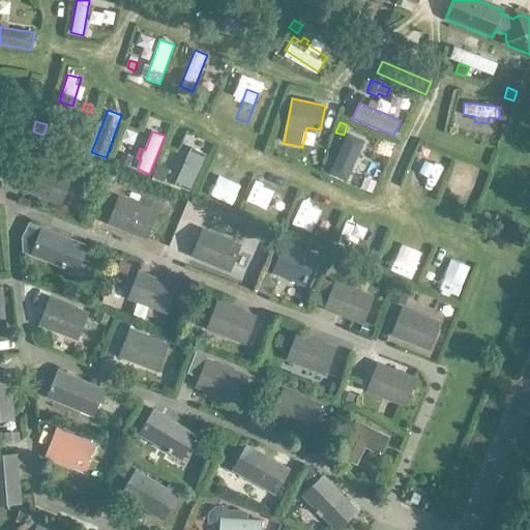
[(349,134),(331,174),(348,181),(357,159),(361,162),(365,153),(361,151),(365,141),(349,134)]
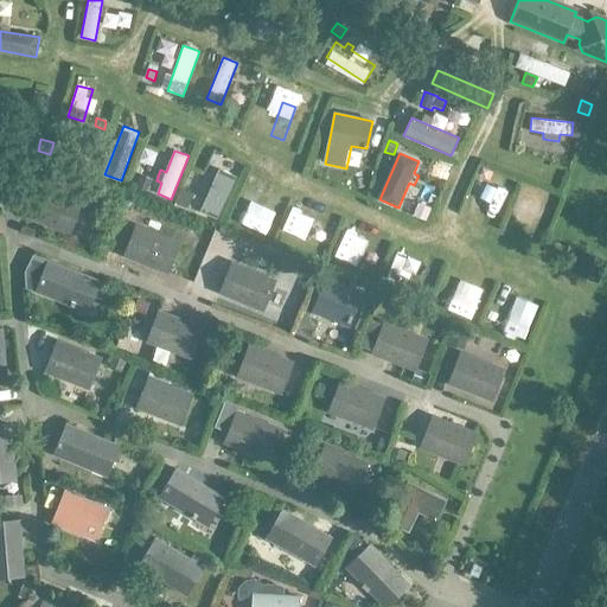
[(29,171),(18,198),(31,203),(25,216),(70,234),(81,204),(38,187),(43,176),(29,171)]
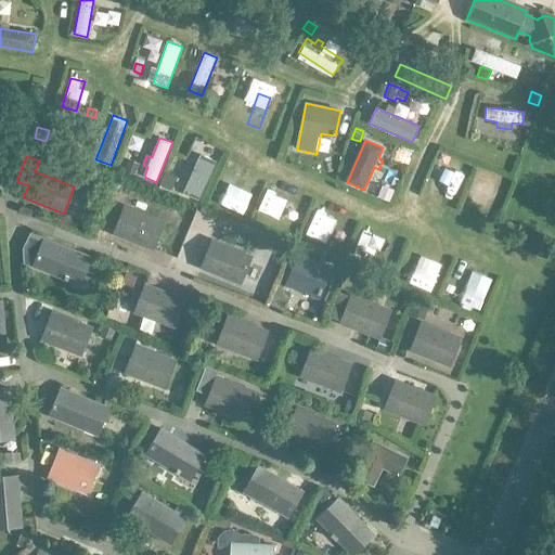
[(201,201),(215,164),(203,159),(189,195),(201,201)]
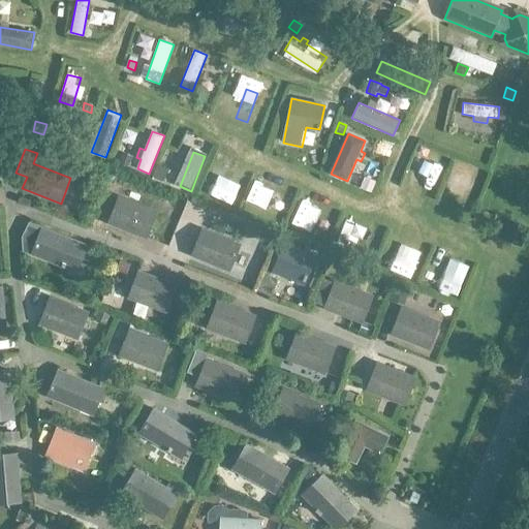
[(129,165),(132,156),(125,153),(121,162),(129,165)]
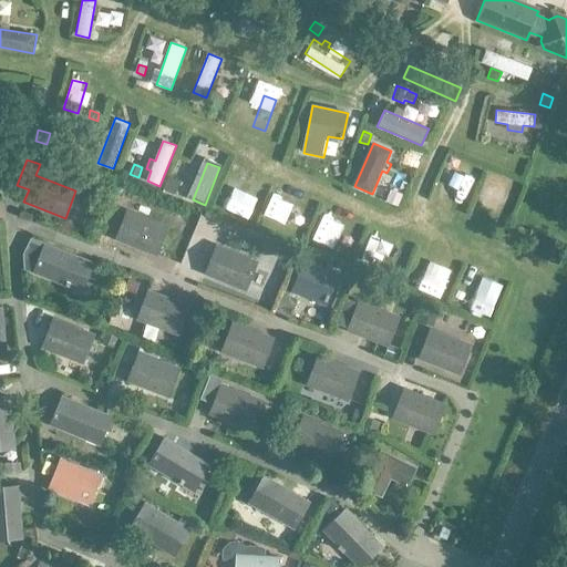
[(254,219),(268,184),(256,179),(250,193),(246,191),(243,198),(248,200),(243,215),(254,219)]
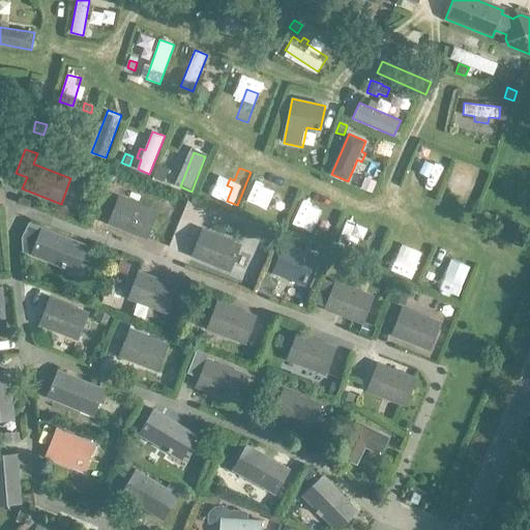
[(170,172),(160,169),(157,177),(168,180),(170,172)]
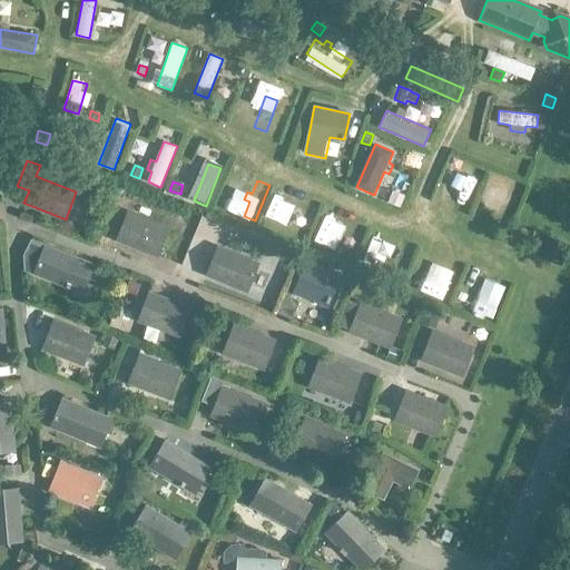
[(127,212),(116,239),(158,255),(168,228),(127,212)]
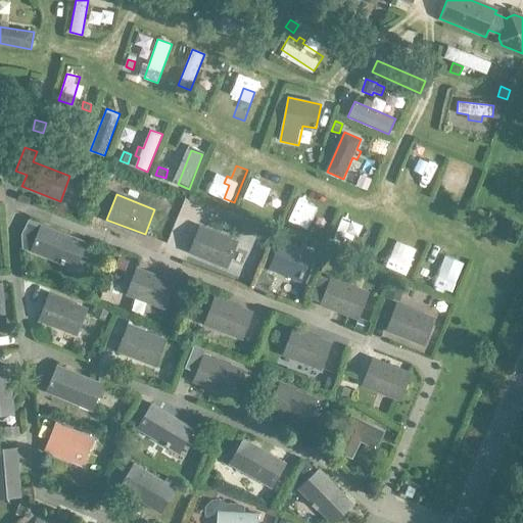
[(41,223),(30,250),(75,268),(80,255),(83,247),(86,240),(41,223)]
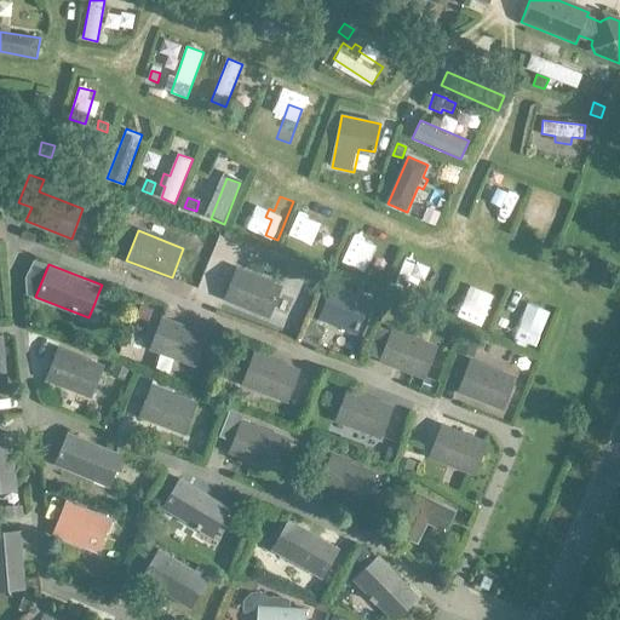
[(236,269),(224,298),(269,316),(281,286),(236,269)]
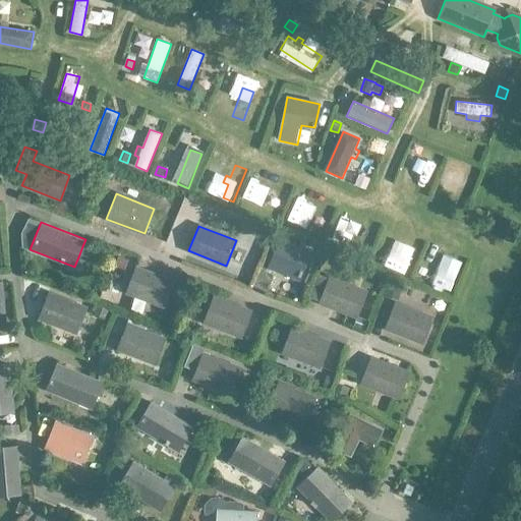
[(300,281),(312,249),(302,245),(301,249),(278,240),(267,267),(267,268),(275,272),(300,281)]
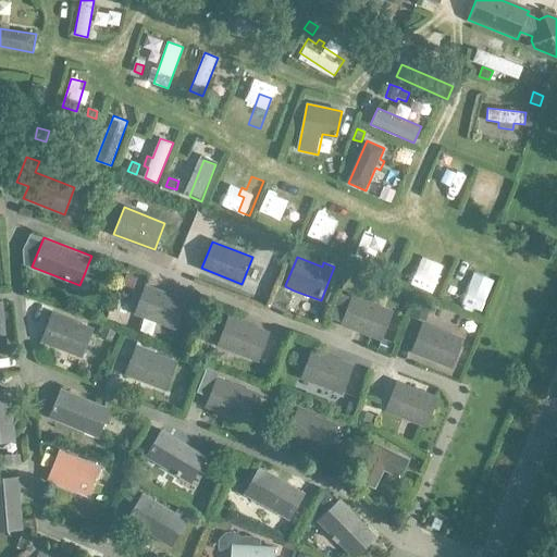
[(98,267),(88,263),(85,272),(95,275),(98,267)]
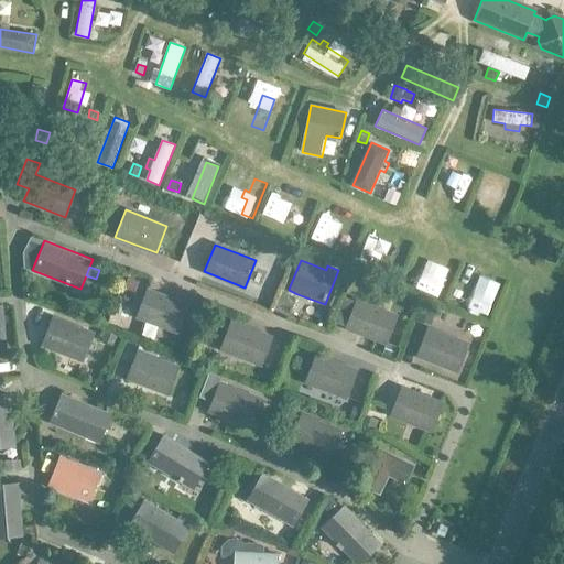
[(138,282),(128,279),(125,289),(134,292),(138,282)]
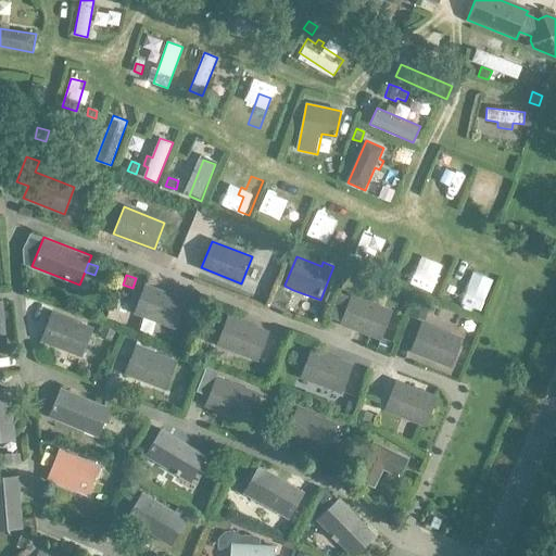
[(143,285),(134,312),(174,327),(185,300),(143,285)]
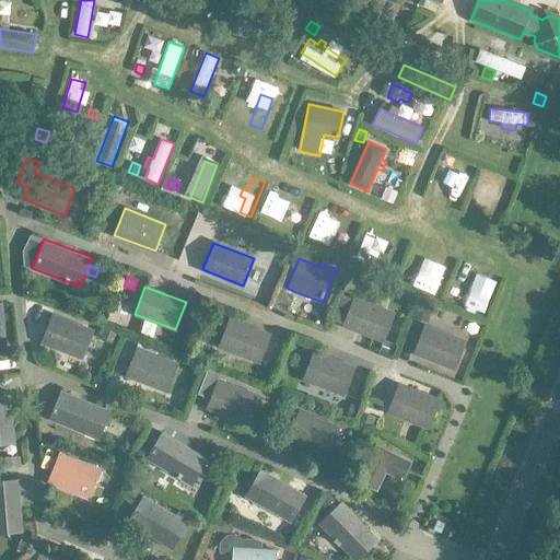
[(352,298),(352,299),(342,323),(342,325),(383,340),(393,314),(352,298)]
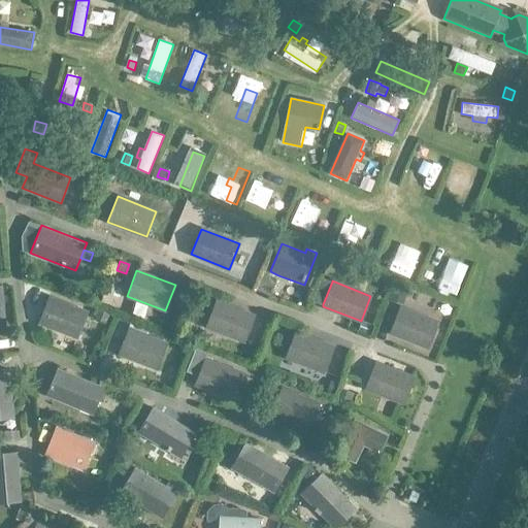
[(390,300),(401,304),(406,291),(395,287),(390,300)]
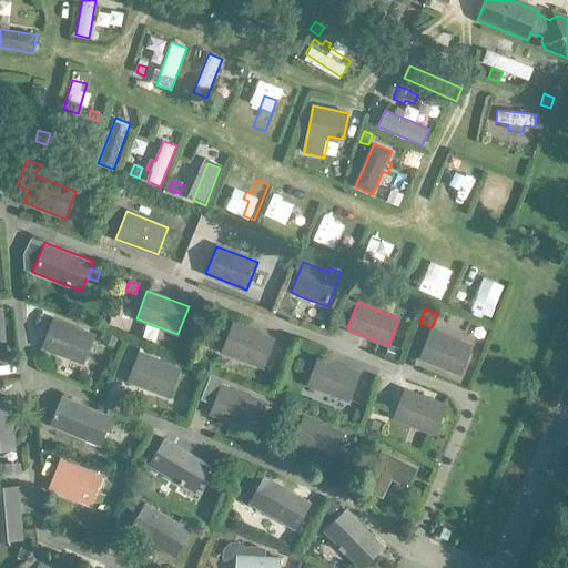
[(52,318),(41,346),(83,363),(93,335),(52,318)]
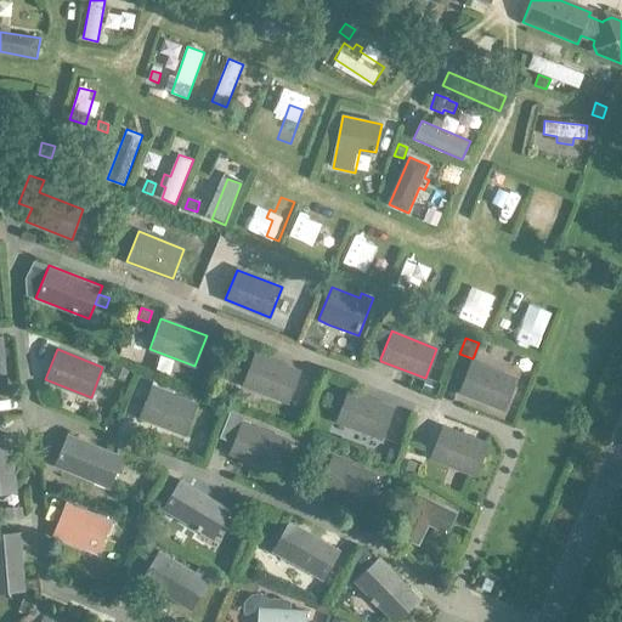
[(253,355),(242,384),(287,402),(299,372),(253,355)]
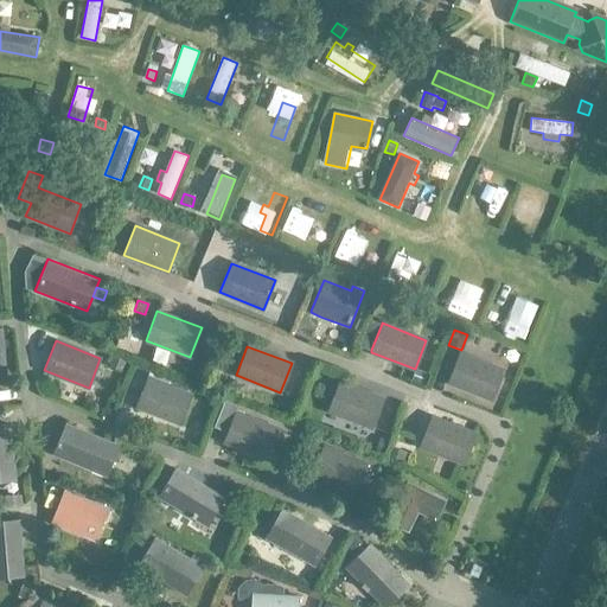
[(198,378),(203,364),(158,350),(153,364),(198,378)]
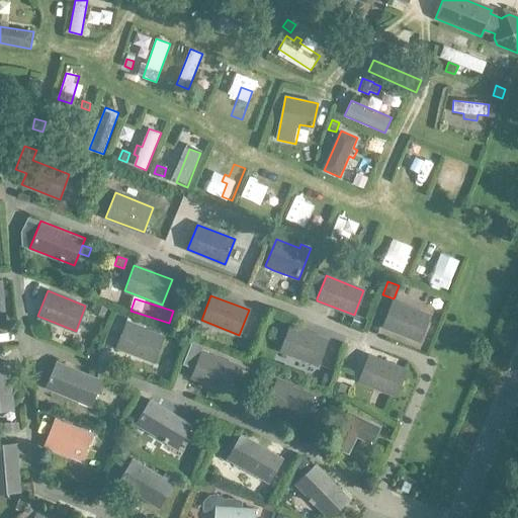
[(392,301),(381,327),(419,342),(429,317),(392,301)]
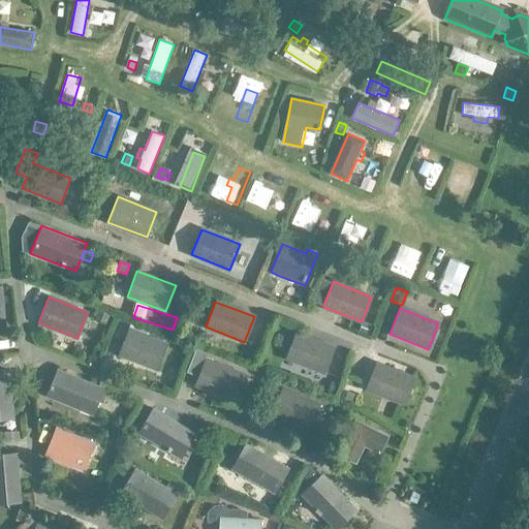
[(111,314),(98,310),(95,319),(106,323),(111,314)]
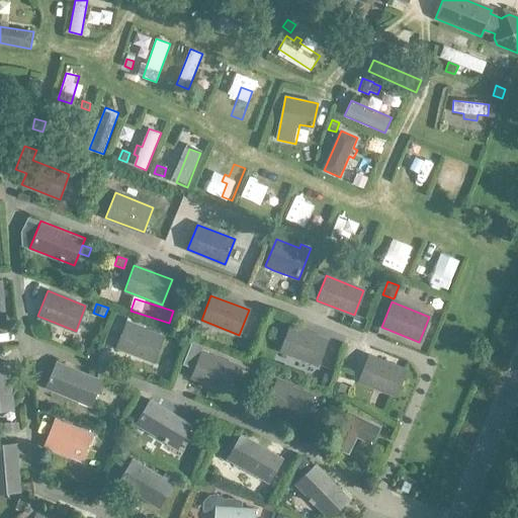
[(363,319),(354,316),(352,325),(360,328),(363,319)]
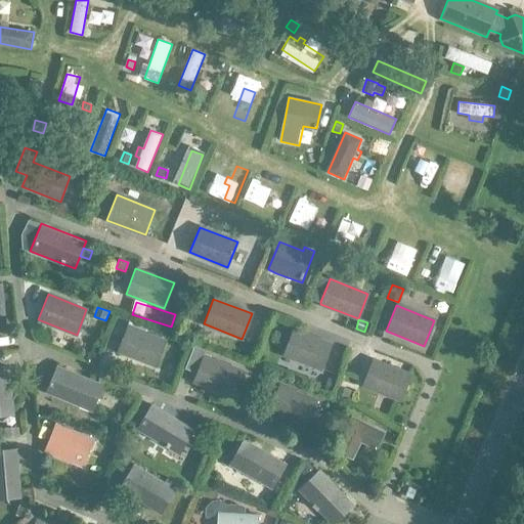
[(126,324),(117,350),(155,365),(165,340),(126,324)]
